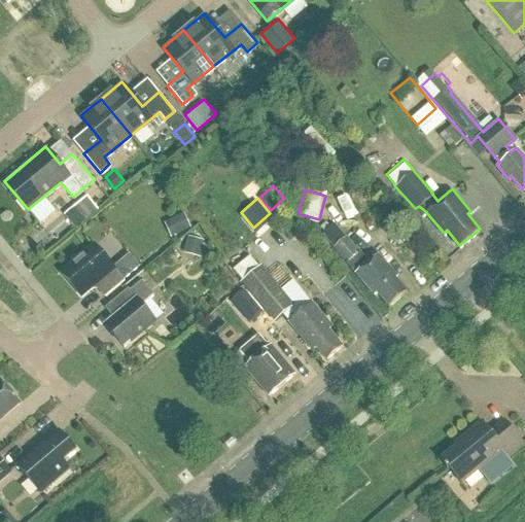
[(63,213),(73,227),(83,218),(72,205),(63,213)]
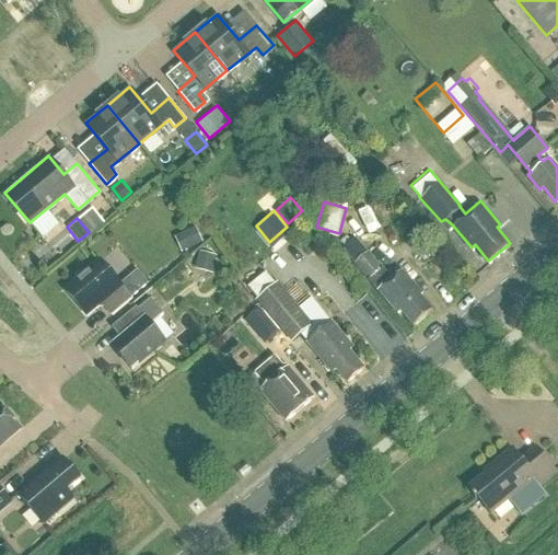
[(194,223),(173,234),(181,251),(201,240),(194,223)]
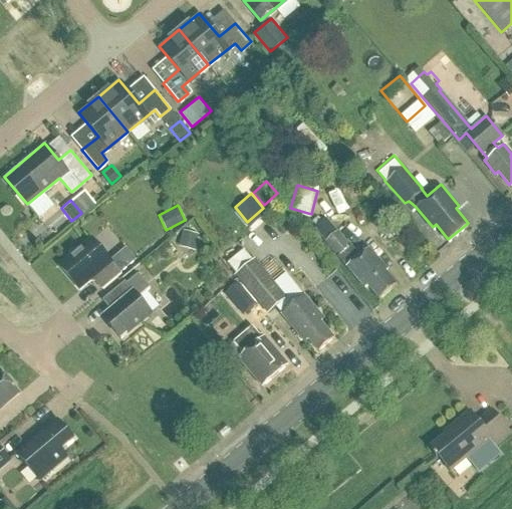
[(179,248),(195,251),(198,235),(182,231),(179,248)]
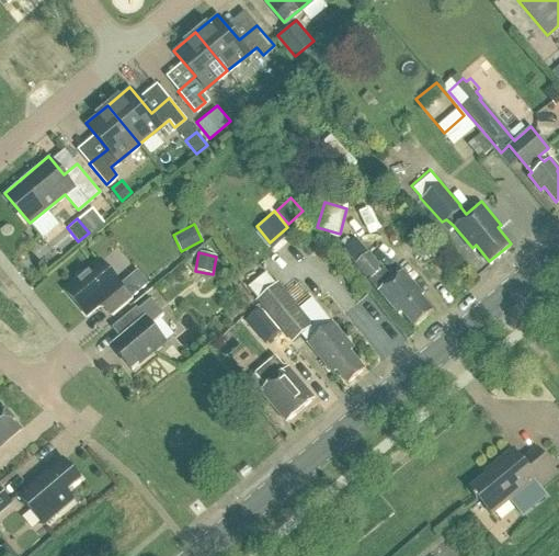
[(263,288),(281,274),(263,253),(246,268),(263,288)]
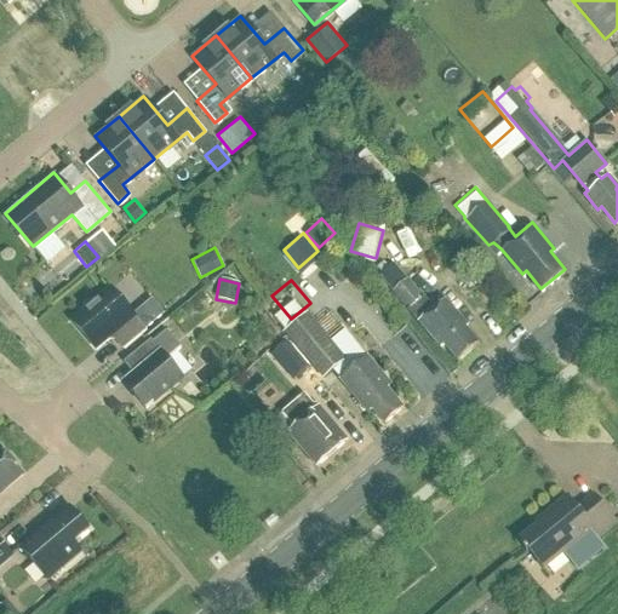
[(132,311),(109,285),(69,317),(95,346),(108,336),(114,336),(122,345),(146,327),(144,326),(132,311)]
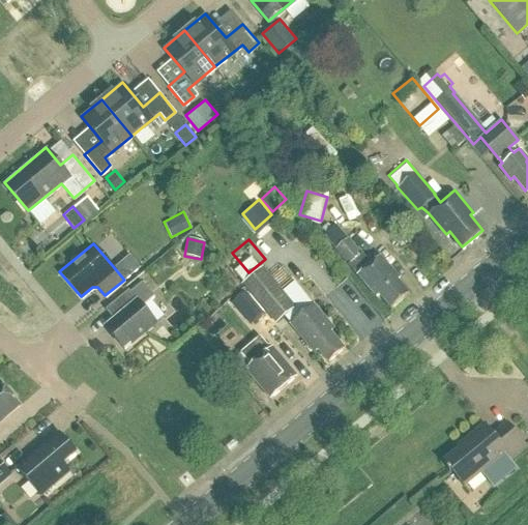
[(355,273),(356,272),(375,295),(378,292),(389,305),(407,291),(397,279),(398,276),(379,254),(369,262),(359,251),(346,262),(355,273)]
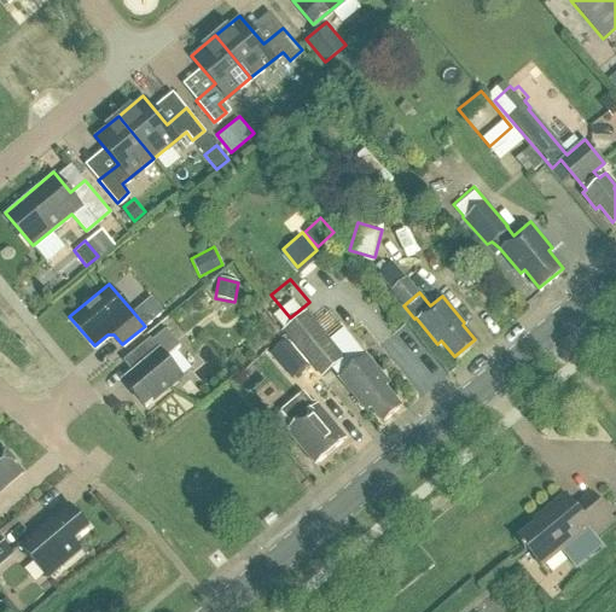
[(149,296),(132,310),(144,325),(162,310),(149,296)]
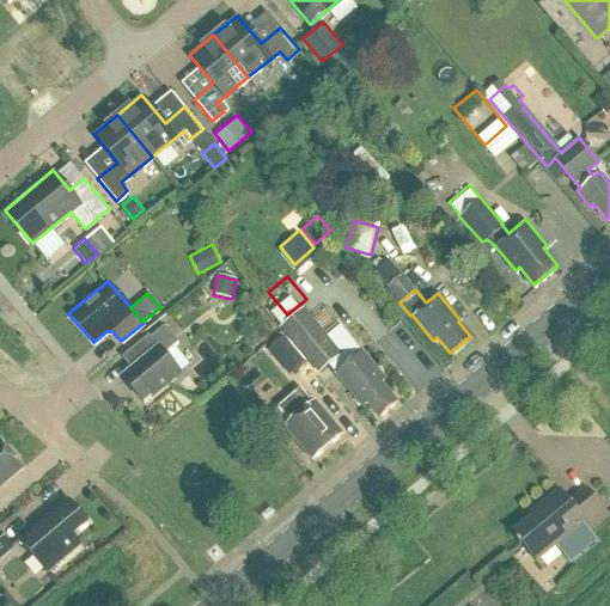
[(300,306),(279,323),(317,371),(328,363),(341,353),(330,337),(324,331),(312,317),(303,305),(300,306)]
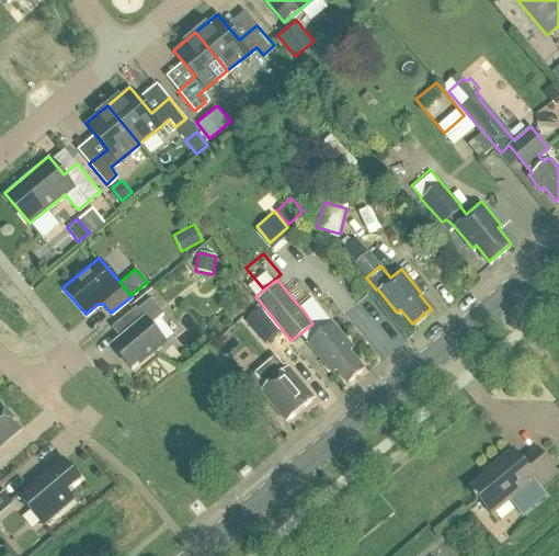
[(137,307),(135,305),(111,326),(120,337),(111,344),(130,369),(164,340),(149,322),(162,311),(149,296),(137,307)]
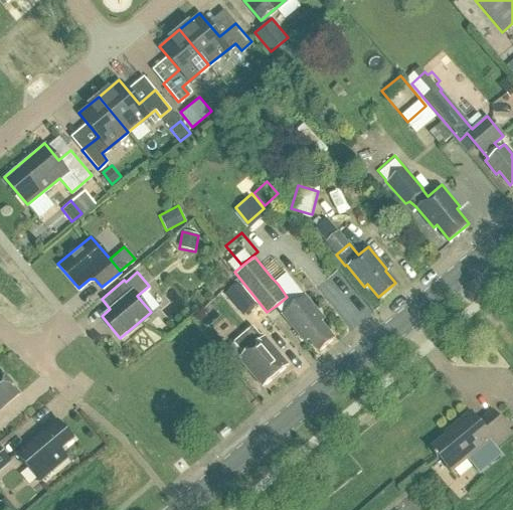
[(240,313),(254,302),(238,283),(225,294),(240,313)]
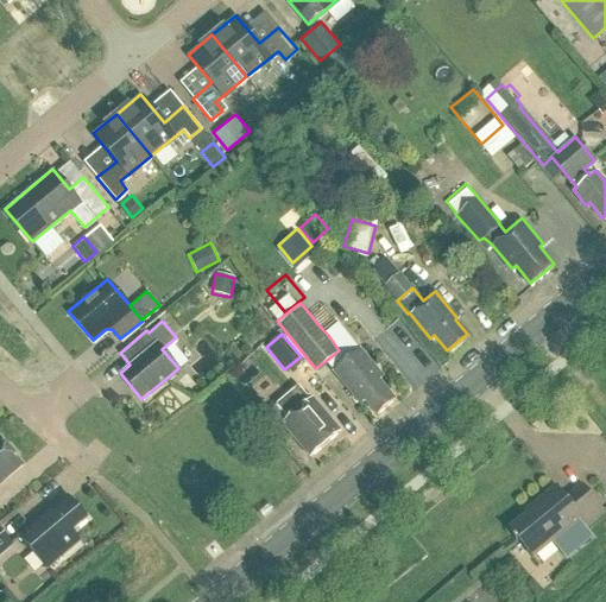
[(339,350),(326,361),(333,369),(360,401),(364,398),(377,412),(395,397),(379,378),(383,374),(359,347),(353,338),(339,350)]
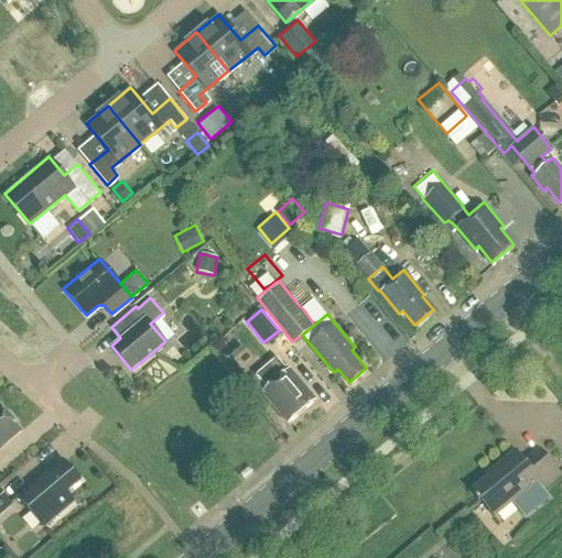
[(290,367),(288,368),(276,354),(255,371),(267,385),(261,391),(288,420),(315,396),(290,367)]
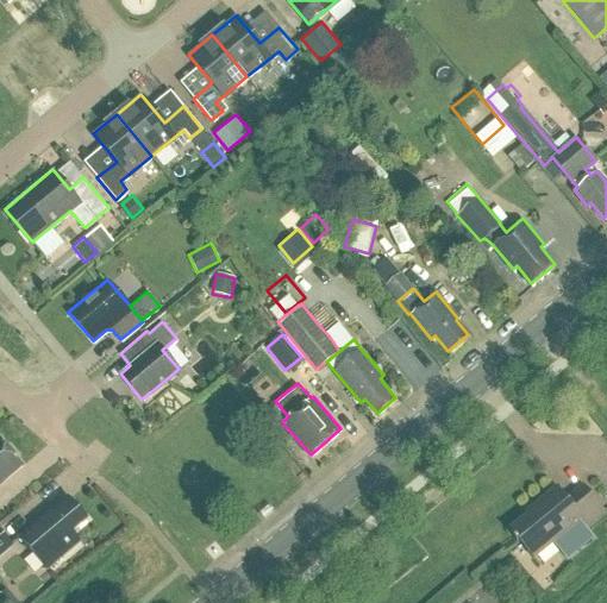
[(0,479),(20,464),(14,456),(14,451),(8,444),(4,444),(0,439),(0,479)]
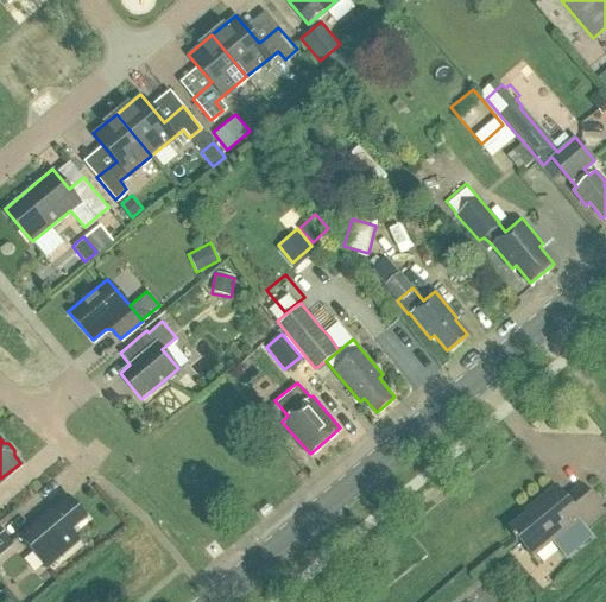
[(507,526),(531,555),(579,515),(585,524),(603,508),(581,481),(565,495),(555,483),(532,501),(535,504),(507,526)]
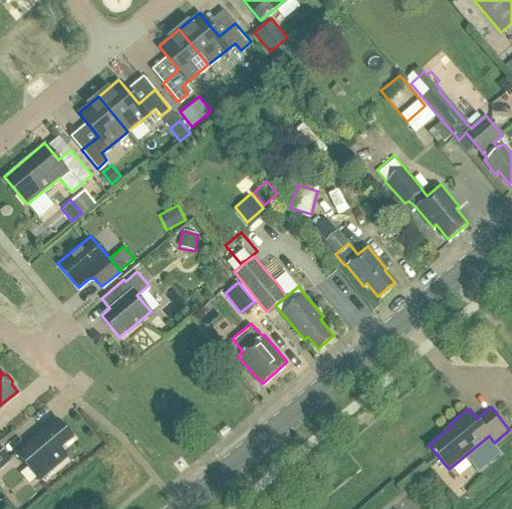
[(15,450),(38,478),(65,455),(60,449),(72,438),(56,419),(36,436),(34,434),(15,450)]
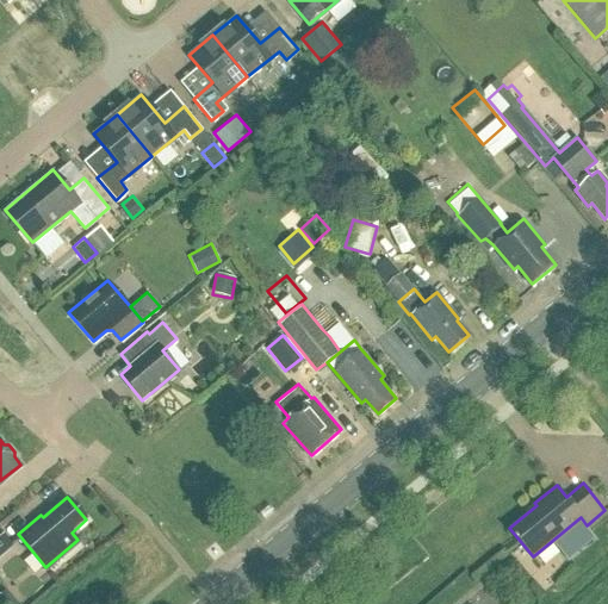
[(0,553),(11,545),(0,531),(0,553)]
